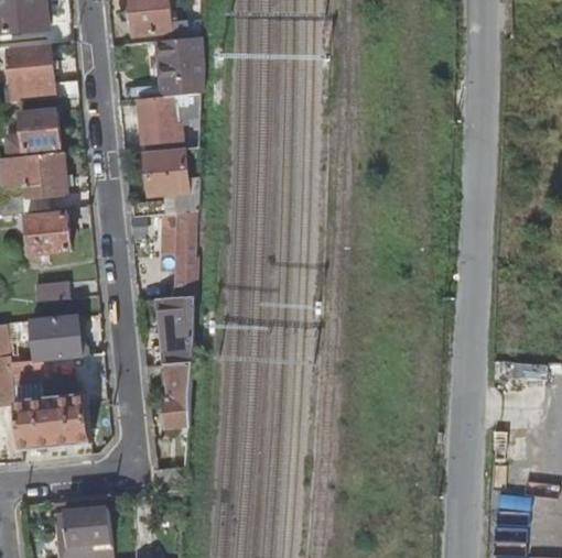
[(49,24),(46,0),(0,0),(0,30),(49,24)]
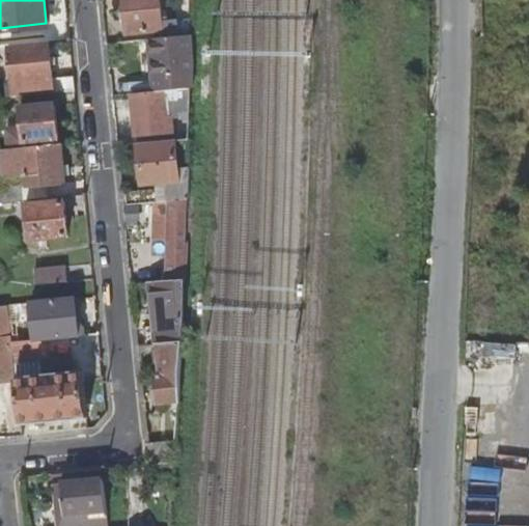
[(162,29),(159,0),(121,0),(126,32),(162,29)]
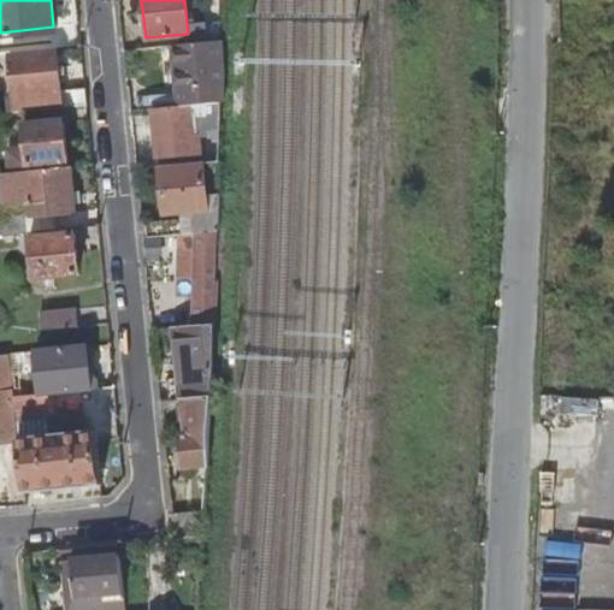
[(189,102),(218,100),(218,39),(170,43),(173,81),(175,105),(189,102)]
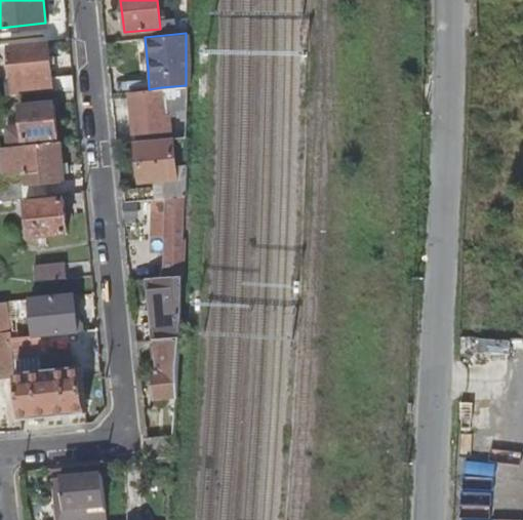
[(73,86),(72,71),(50,73),(46,37),(7,41),(12,82),(44,79),(44,89),(73,86)]
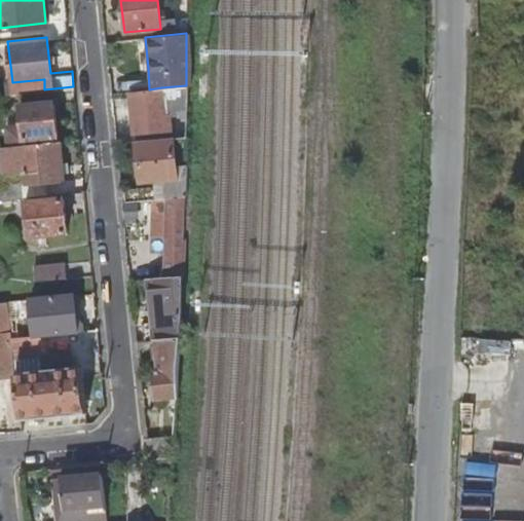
[(149,89),(131,90),(135,133),(165,129),(164,109),(177,108),(176,103),(186,102),(186,85),(161,87),(149,89)]
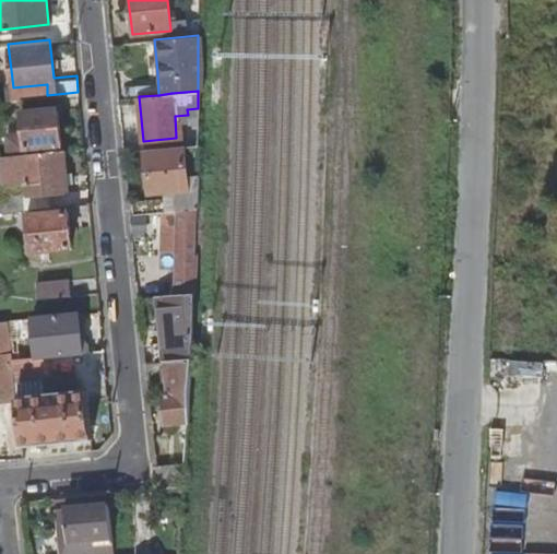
[(57,105),(20,109),(24,145),(61,141),(57,105)]
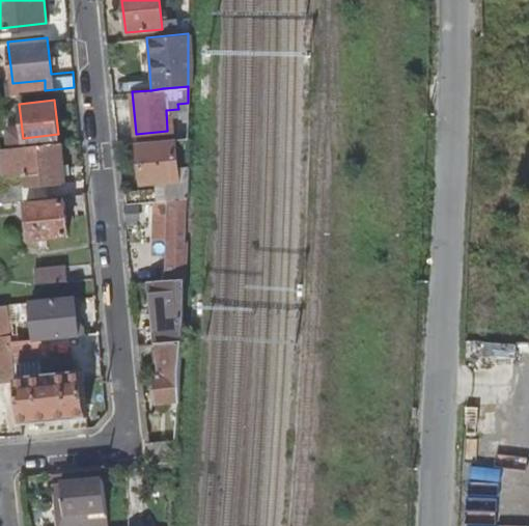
[(178,109),(166,110),(167,131),(172,130),(178,109)]
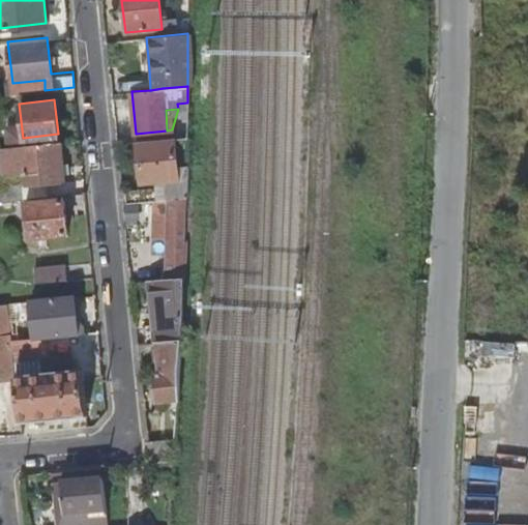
[(174,138),(175,148),(186,147),(186,137),(174,138)]
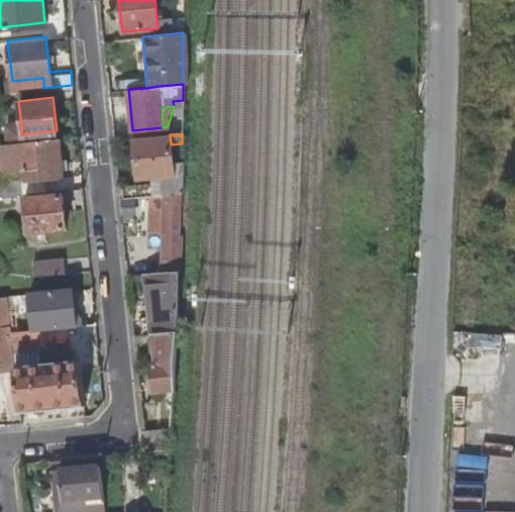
[(180,192),(181,162),(173,163),(171,144),(170,134),(131,137),(136,178),(150,176),(151,181),(121,184),(123,198),(157,194),(180,192)]
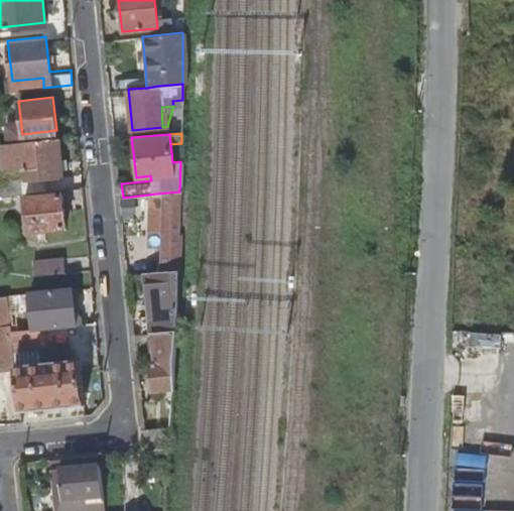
[(60,177),(56,137),(1,143),(4,172),(30,169),(31,181),(60,177)]
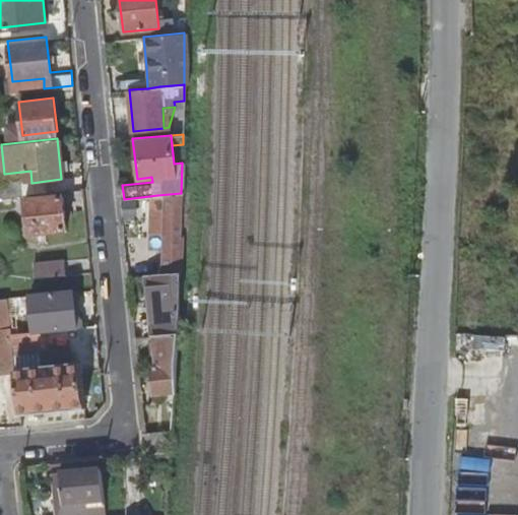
[(0,196),(22,194),(20,178),(0,180),(0,196)]
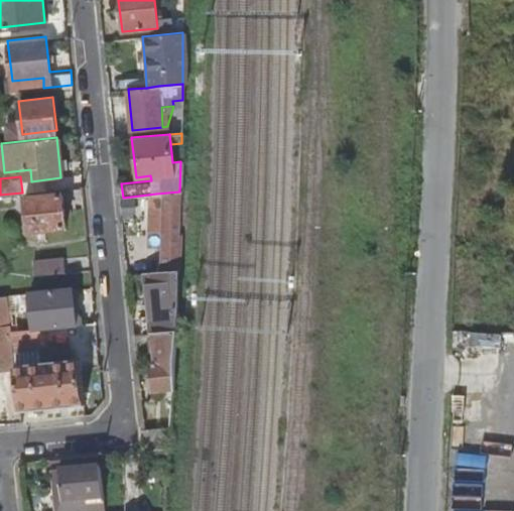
[(49,194),(48,189),(25,193),(30,231),(66,227),(61,193),(49,194)]
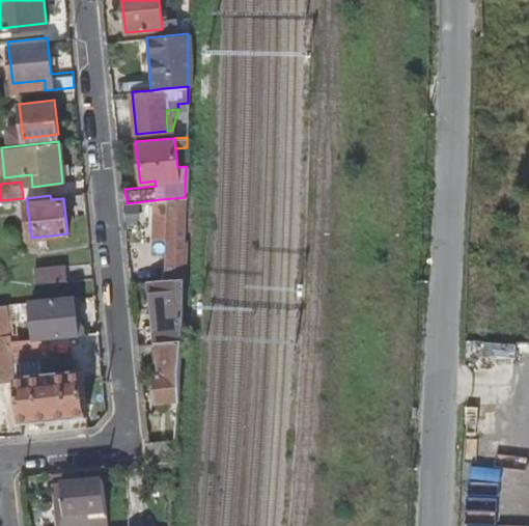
[(167,278),(183,277),(185,197),(161,199),(163,218),(164,239),(167,278)]
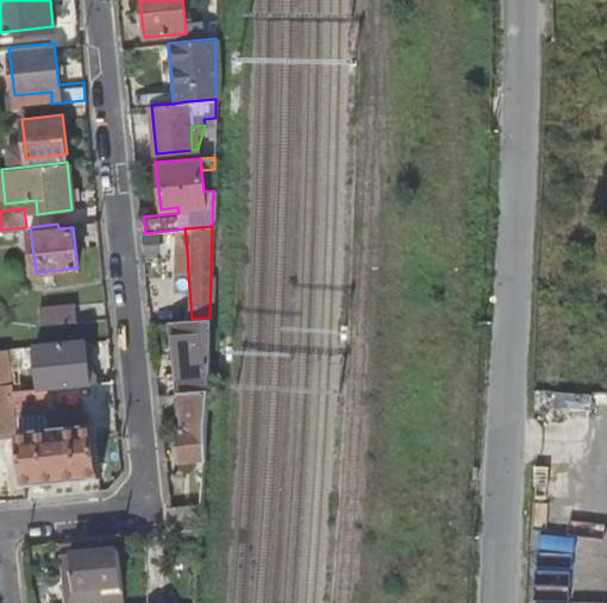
[(174,275),(188,274),(187,250),(171,252),(174,275)]
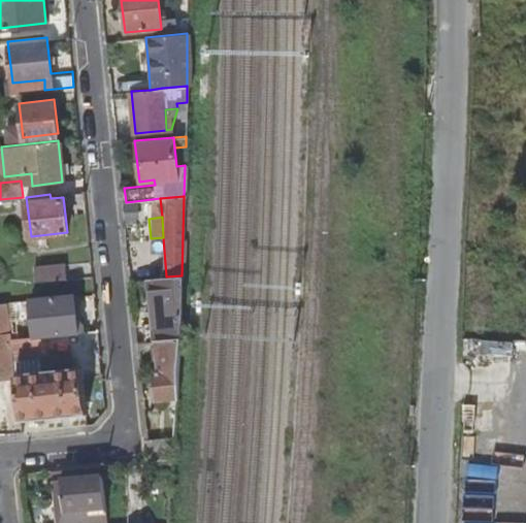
[(66,256),(35,260),(37,276),(68,272),(66,256)]
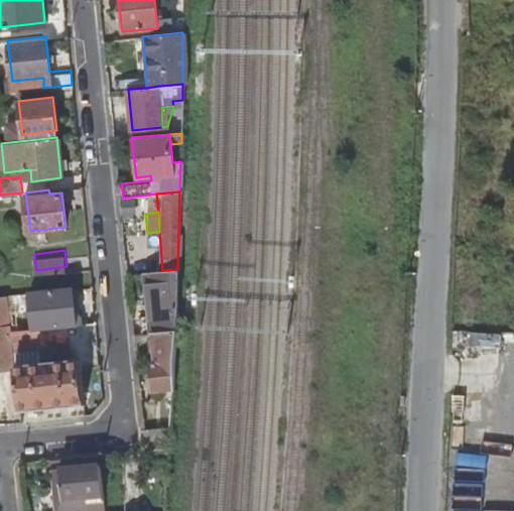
[(151,333),(175,331),(177,269),(162,270),(145,272),(151,333)]
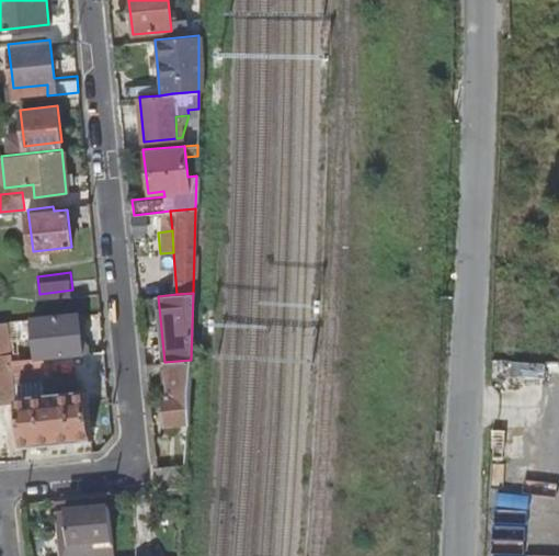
[(78,314),(31,319),(34,356),(81,351),(78,314)]
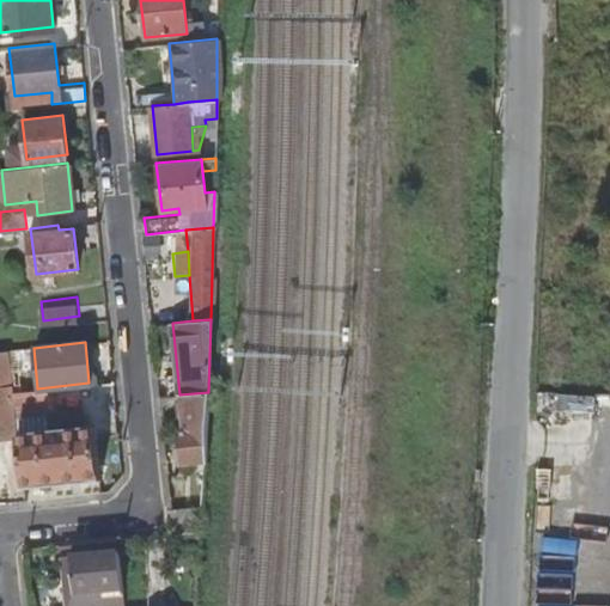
[(0,366),(10,366),(8,350),(0,350),(0,366)]
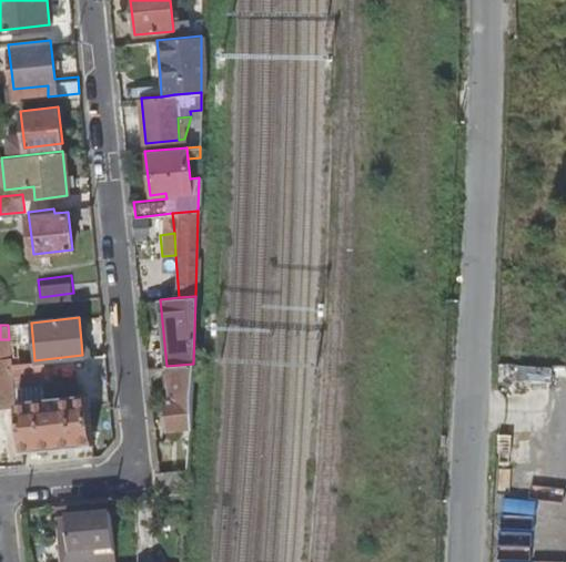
[(0,410),(16,408),(14,400),(11,363),(10,347),(0,348),(0,410)]
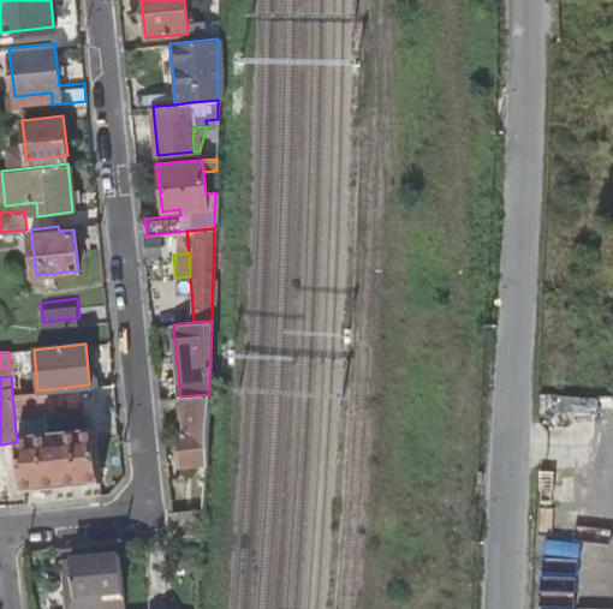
[(612,388),(595,389),(575,388),(575,425),(565,425),(565,451),(581,451),(581,457),(612,455),(612,388)]
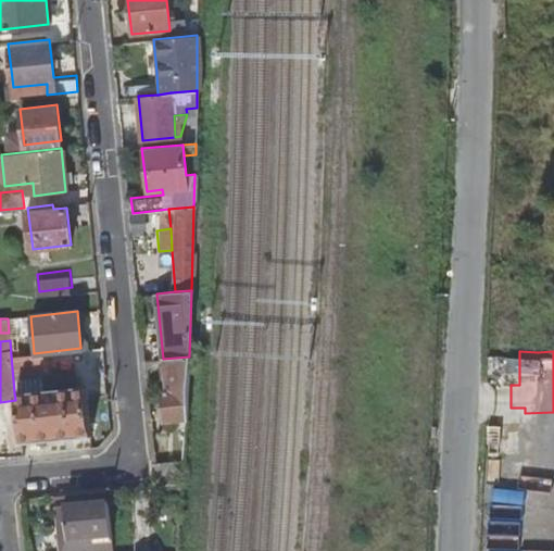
[(162,421),(186,418),(189,357),(163,359),(164,367),(166,391),(159,392),(162,421)]
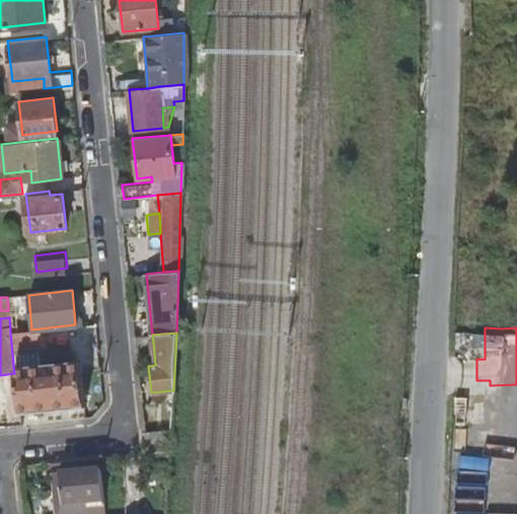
[(134,345),(153,343),(152,335),(133,337),(134,345)]
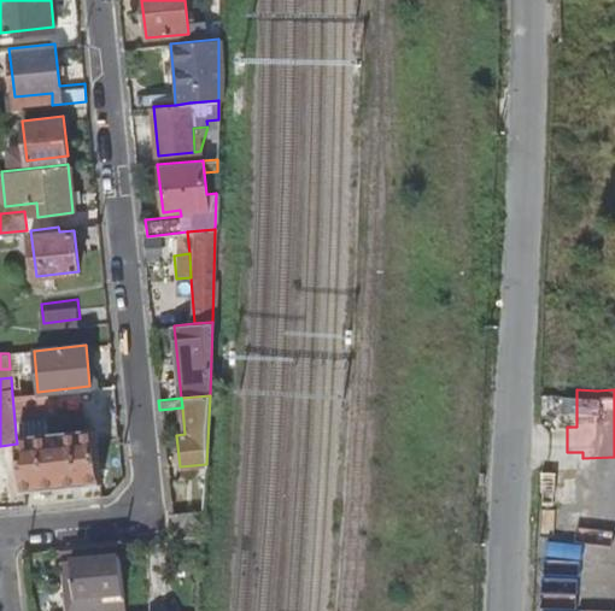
[(17,444),(22,492),(100,483),(94,426),(83,427),(81,409),(46,412),(48,424),(41,426),(42,433),(16,435),(17,444)]
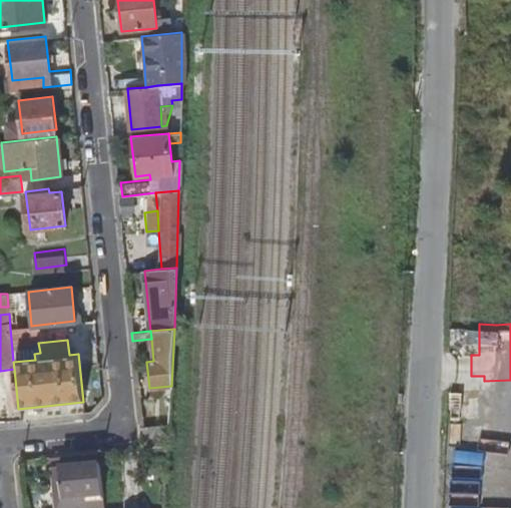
[(141,429),(143,444),(165,441),(167,426),(141,429)]
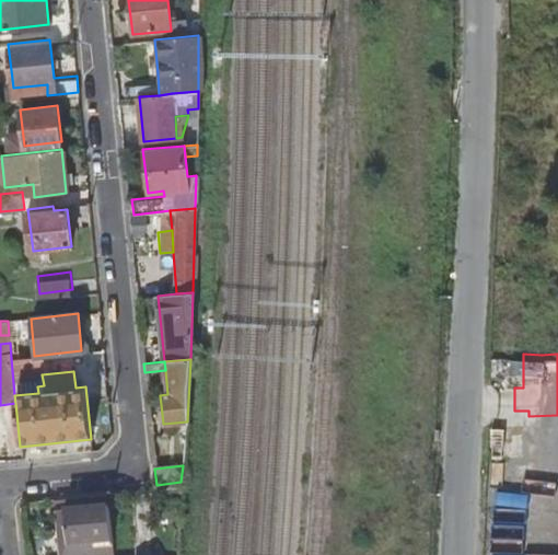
[(64,508),(68,554),(112,554),(107,504),(64,508)]
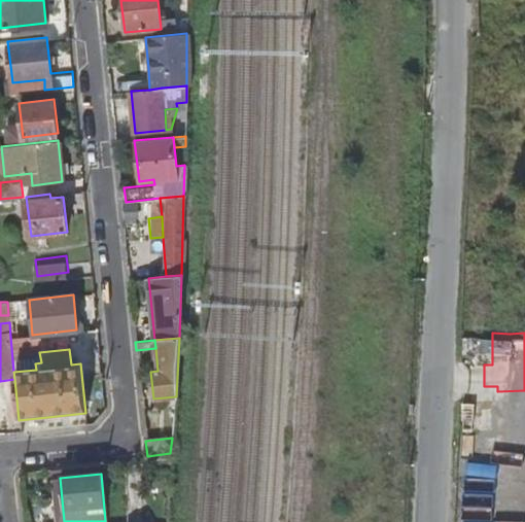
[(56,521),(64,521),(60,478),(51,479),(56,521)]
